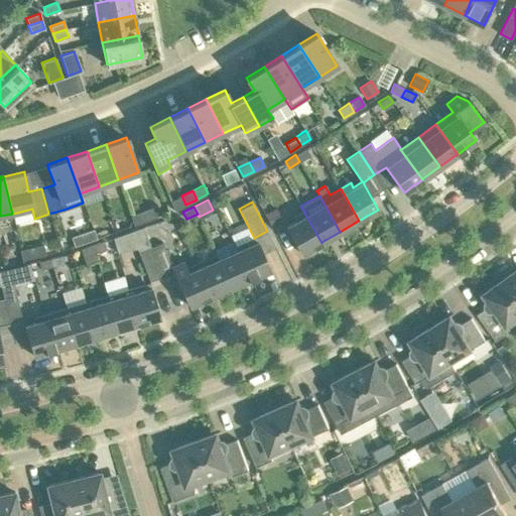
[(153,208),(142,212),(145,221),(156,217),(153,208)]
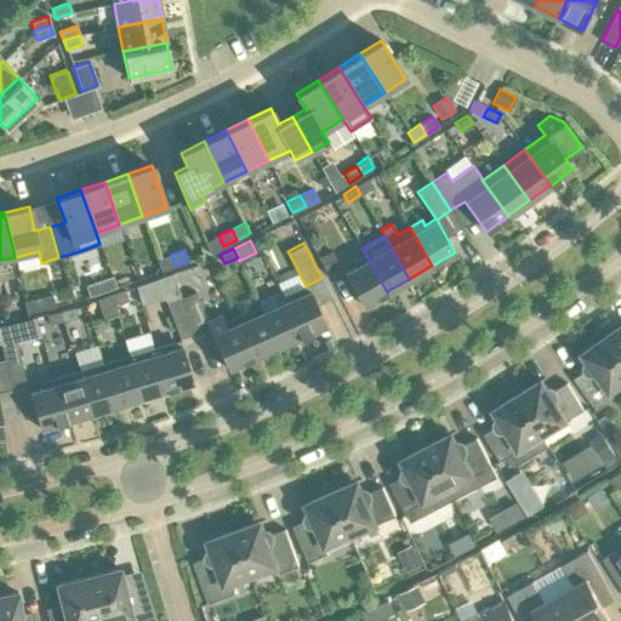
[(368,258),(365,252),(365,254),(352,261),(355,266),(343,272),(363,306),(376,297),(377,297),(387,292),(368,258)]
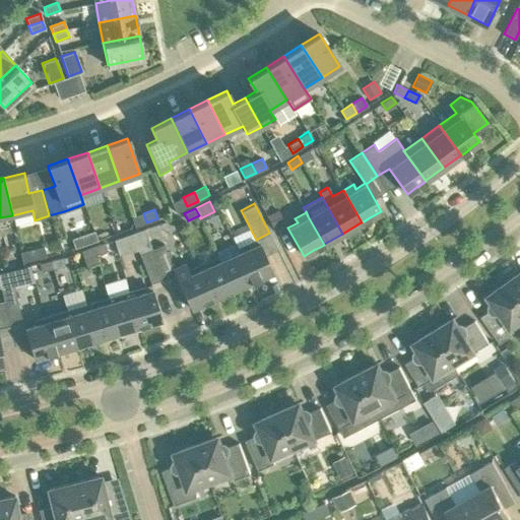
[(146,222),(143,213),(131,217),(135,226),(146,222)]
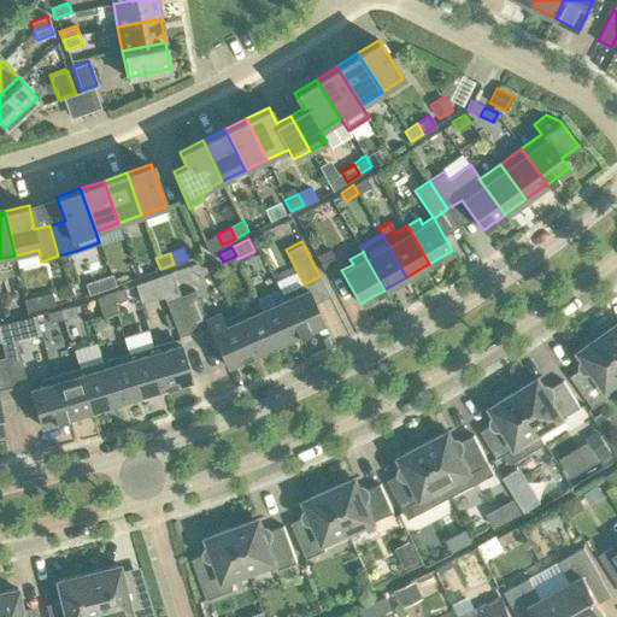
[(319,263),(324,272),(338,265),(333,257),(319,263)]
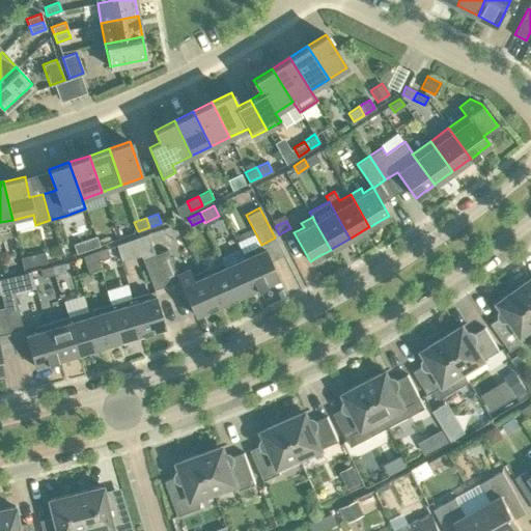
[(95,235),(84,240),(87,249),(100,245),(95,235)]
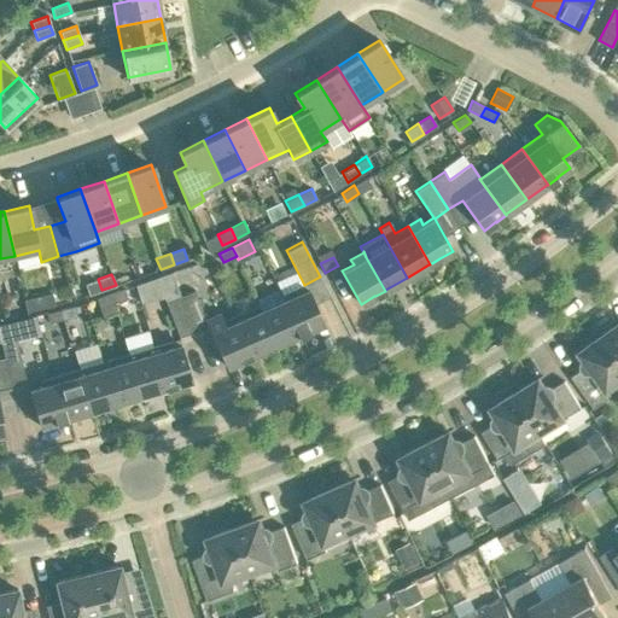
[(101,290),(98,279),(85,284),(88,295),(101,290)]
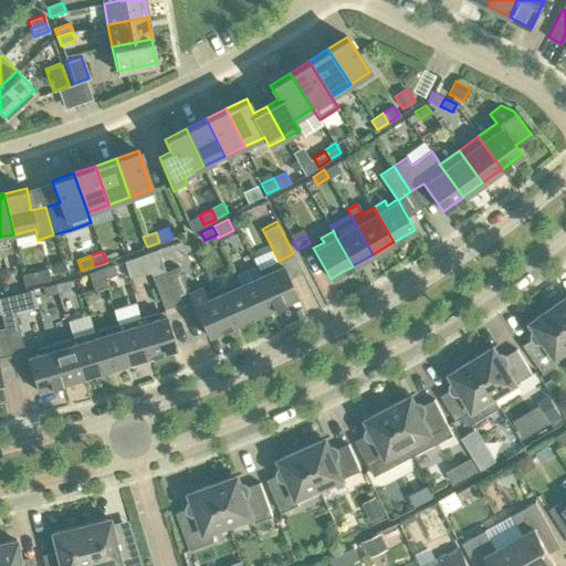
[(113,264),(101,269),(103,278),(106,286),(106,285),(104,278),(116,273),(113,264)]
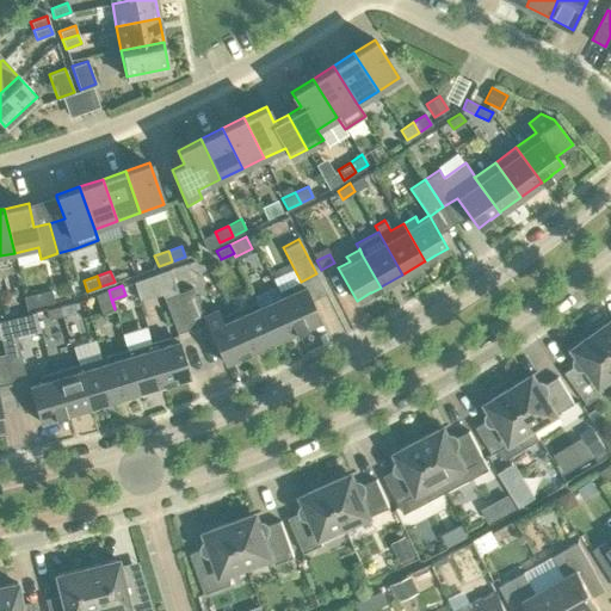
[(290,285),(277,290),(295,331),(306,326),(319,320),(304,285),(292,290),(290,285)]
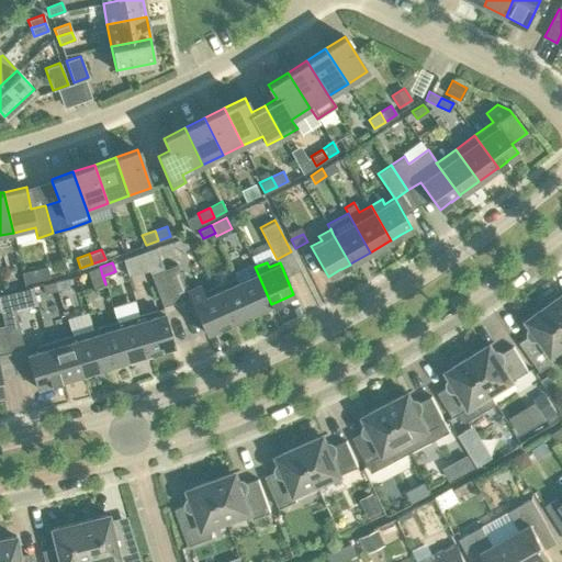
[(234,277),(249,314),(271,304),(255,267),(255,268),(251,263),(232,272),(234,277)]
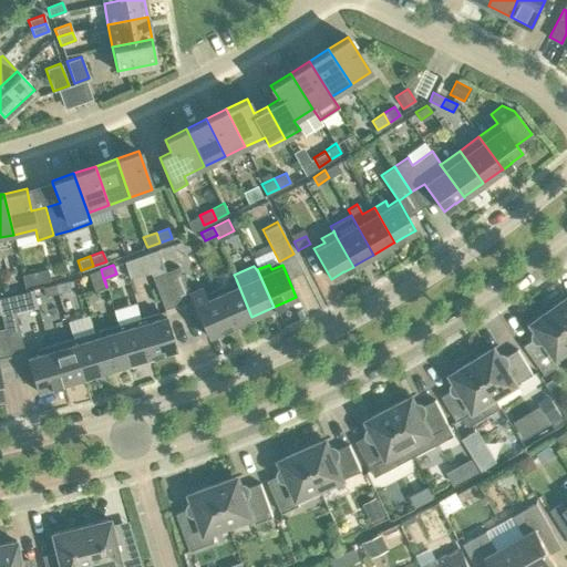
[(177,267),(164,271),(177,303),(189,299),(187,292),(177,267)]
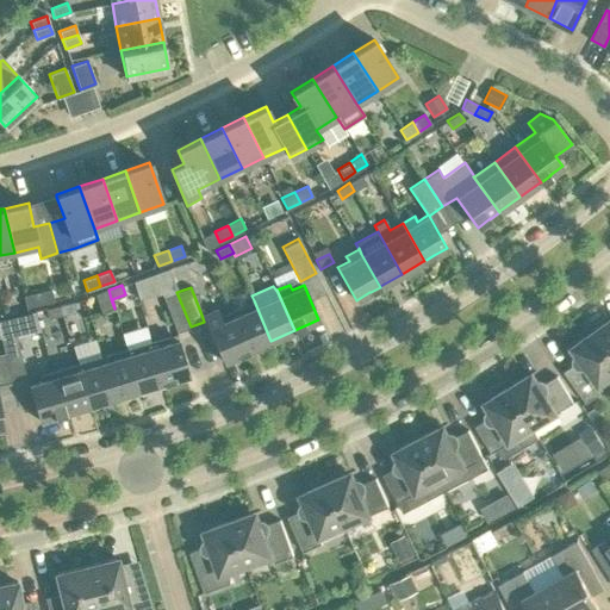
[(50,290),(37,292),(39,304),(54,300),(50,290)]
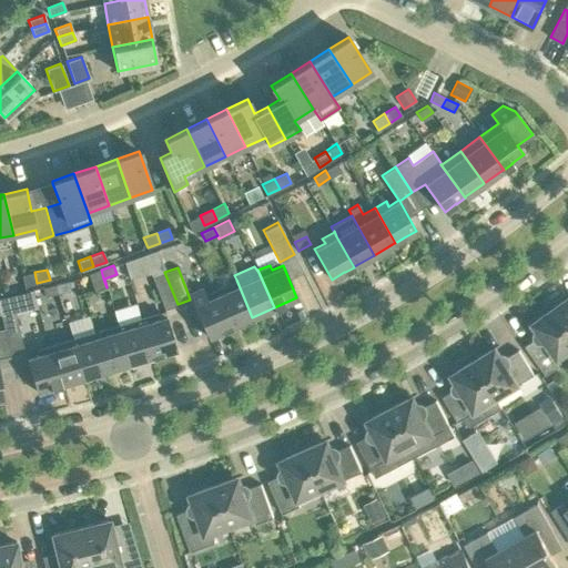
[(103,279),(101,270),(88,274),(94,292),(107,287),(103,279)]
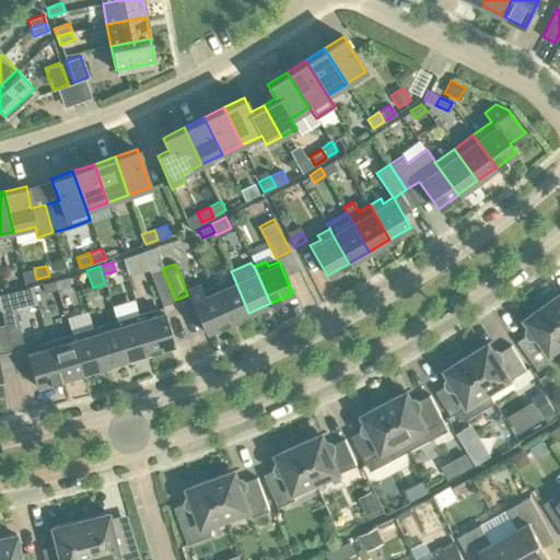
[(36,279),(34,268),(21,271),(23,282),(36,279)]
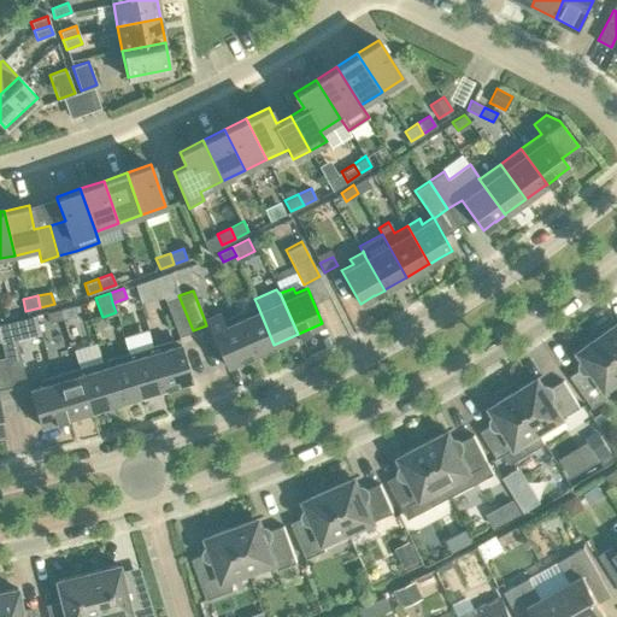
[(193,330),(178,295),(165,300),(178,336),(193,330)]
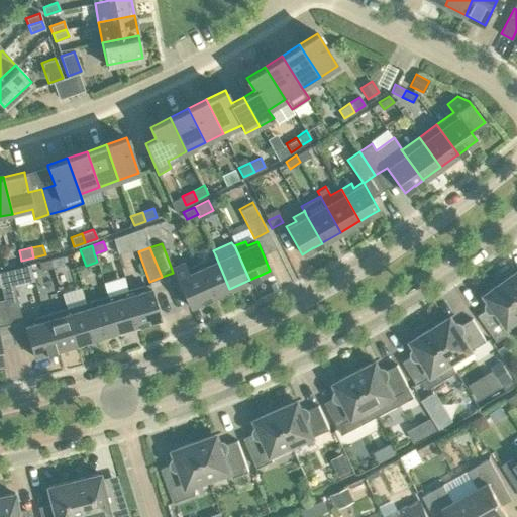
[(215,254),(195,264),(210,298),(210,297),(229,289),(215,254)]
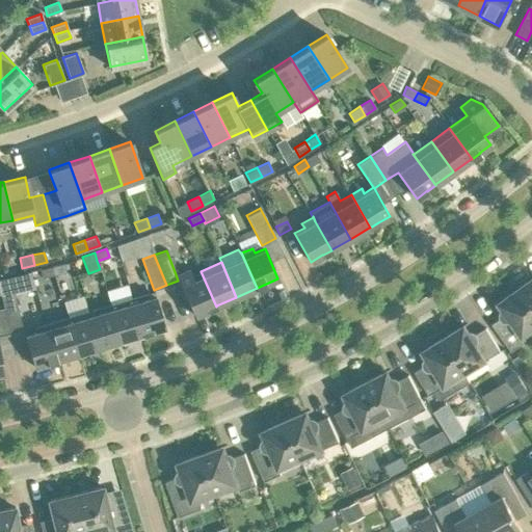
[(63,264),(51,266),(53,274),(65,272),(63,264)]
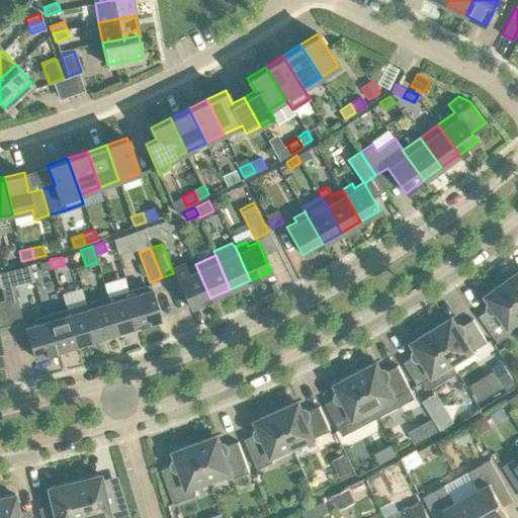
[(52,267),(50,259),(38,262),(40,270),(52,267)]
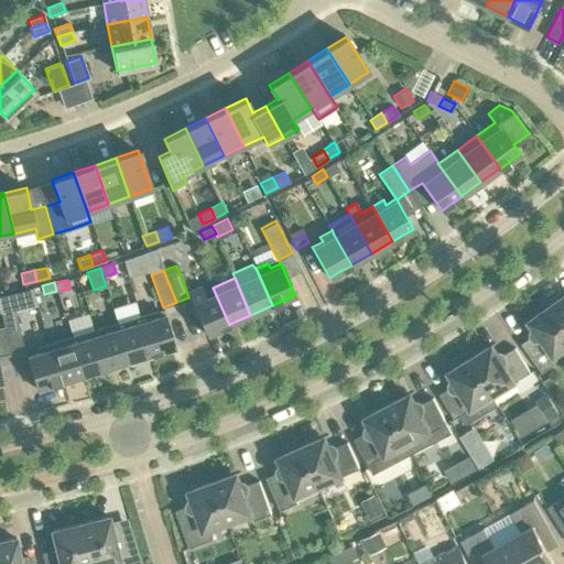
[(229,325),(213,288),(201,293),(197,285),(186,291),(188,297),(190,297),(206,334),(219,328),(219,329),(229,325)]
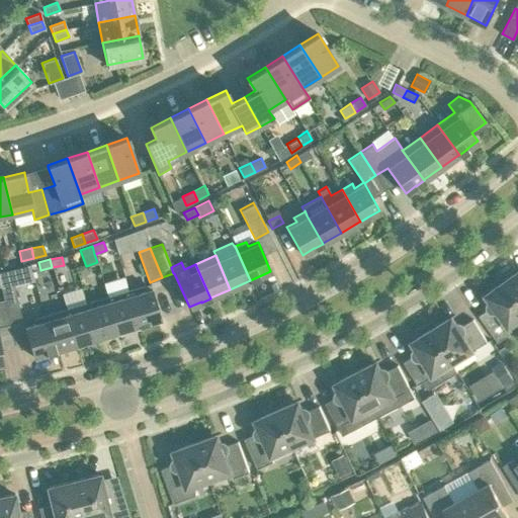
[(517,270),(505,280),(517,298),(517,270)]
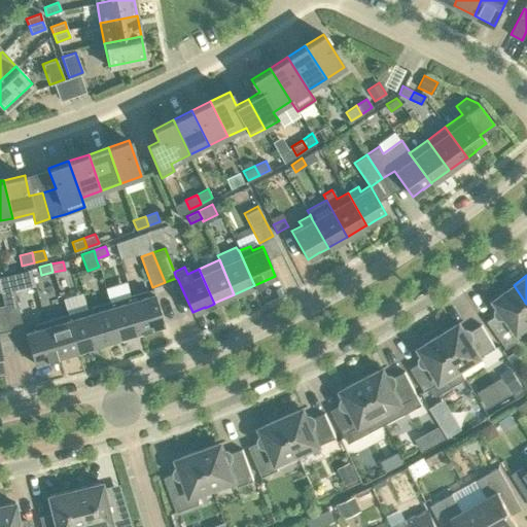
[(526,324),(526,304),(514,285),(494,300),(498,306),(497,307),(497,308),(496,309),(496,310),(496,311),(497,312),(497,313),(487,320),(506,347),(521,337),(517,331),(526,324)]
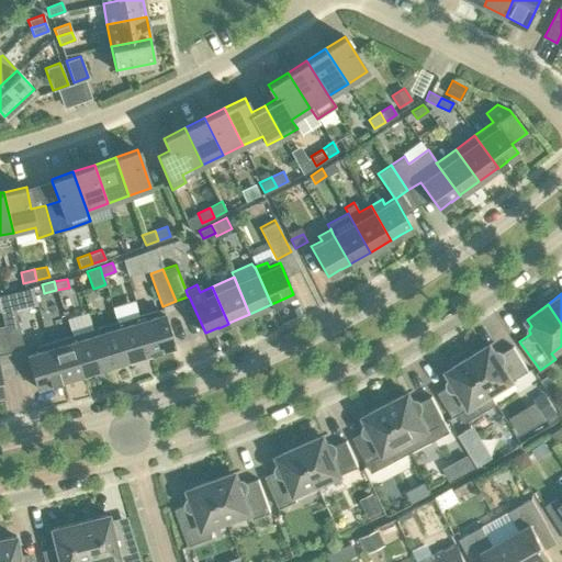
[(1,312),(3,325),(10,351),(23,348),(14,308),(1,312)]
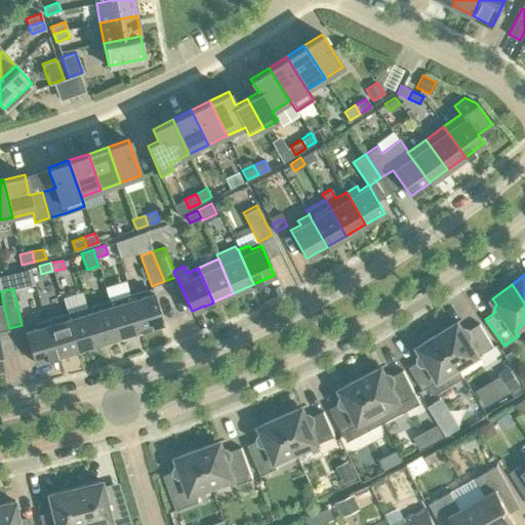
[(84,288),(66,294),(70,308),(88,303),(84,288)]
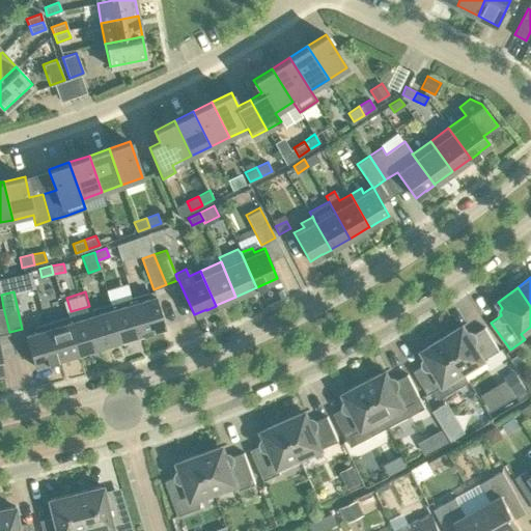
[(142,294),(131,297),(142,333),(151,331),(151,330),(164,327),(155,295),(143,298),(142,294)]
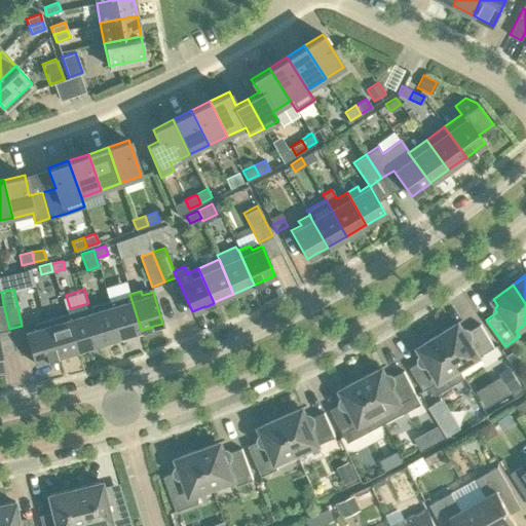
[(129,294),(108,300),(119,336),(140,330),(140,331),(141,330),(129,294)]
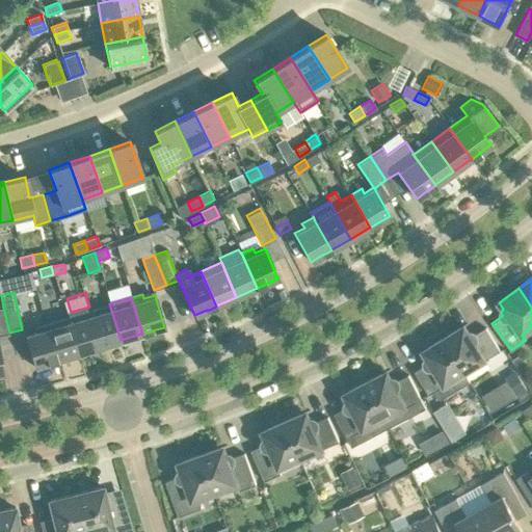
[(109,303),(88,311),(99,347),(121,340),(109,303)]
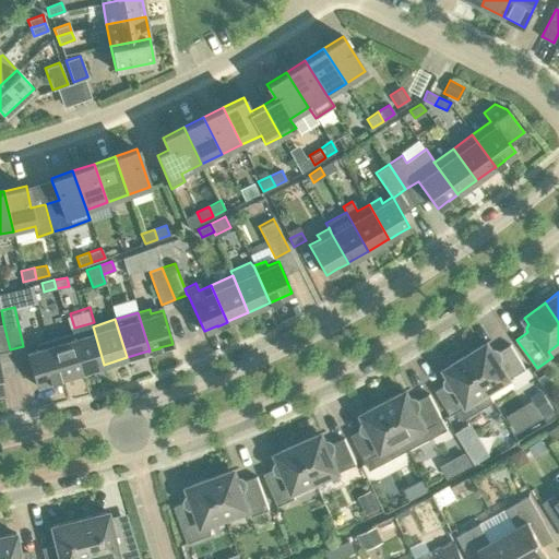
[(3,323),(0,323),(0,352),(10,349),(3,323)]
